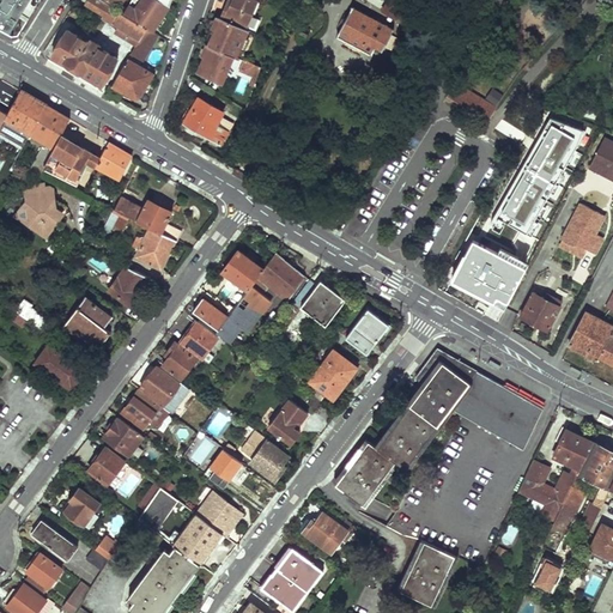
[(24,0),(0,0),(0,17),(4,20),(7,13),(17,18),(26,1),(24,0)]
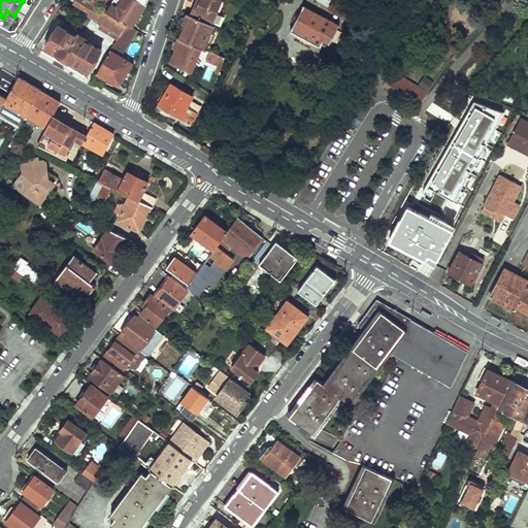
[(91,0),(76,0),(91,8),(88,11),(102,21),(99,25),(117,35),(125,21),(105,8),(96,3),(91,0)]
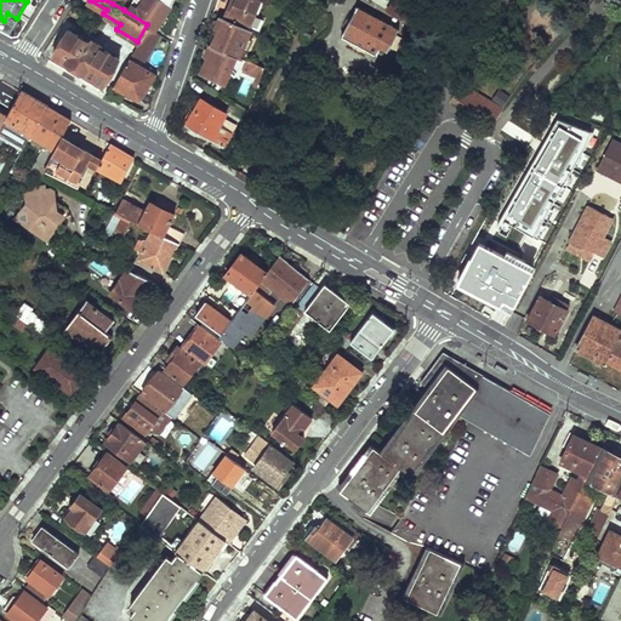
[(129,0),(124,10),(147,24),(154,29),(170,4),(164,0),(129,0)]
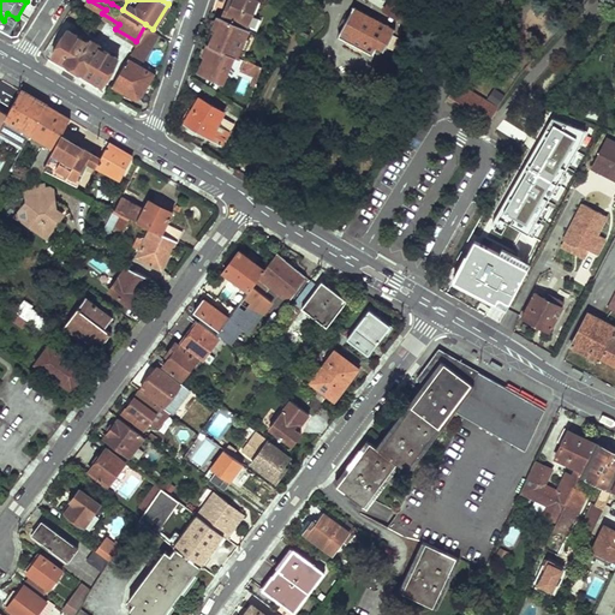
[(256,0),(231,0),(231,4),(227,1),(220,16),(244,27),(254,31),(260,18),(252,16),(250,15),(256,0)]
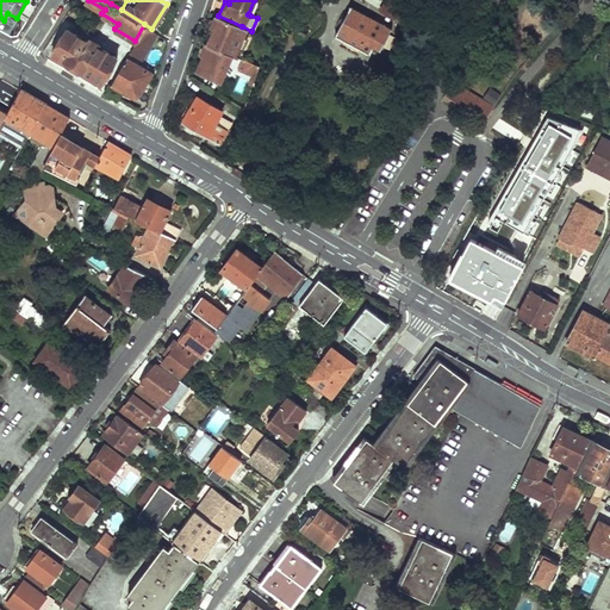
[(388,0),(356,0),(371,7),(372,4),(379,7),(377,11),(390,18),(397,5),(388,0)]
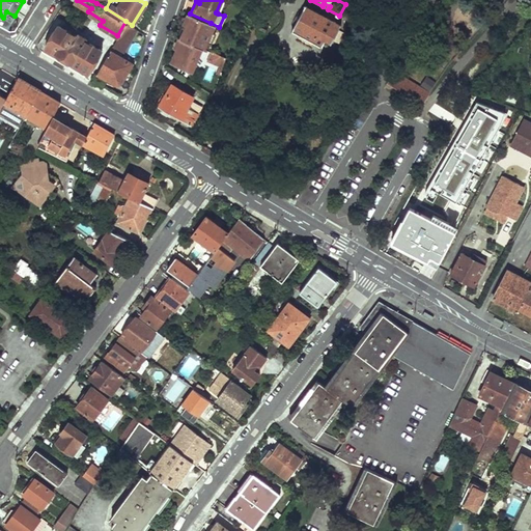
[(294,20),(288,30),(318,46),(322,39),(328,43),(337,25),(301,5),(297,15),(294,14),(290,19),(294,20)]
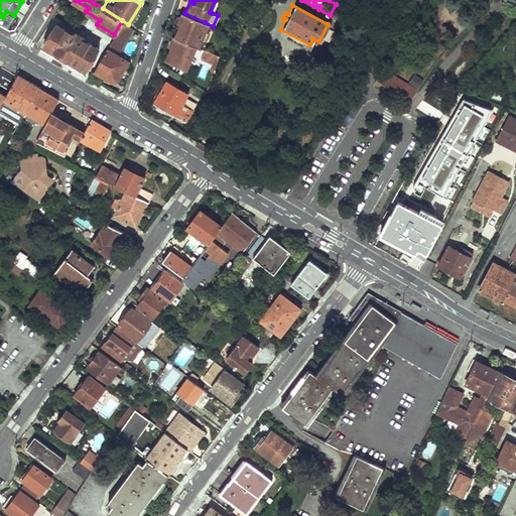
[(205,22),(184,13),(182,12),(177,22),(179,23),(174,36),(192,45),(195,45),(205,22)]
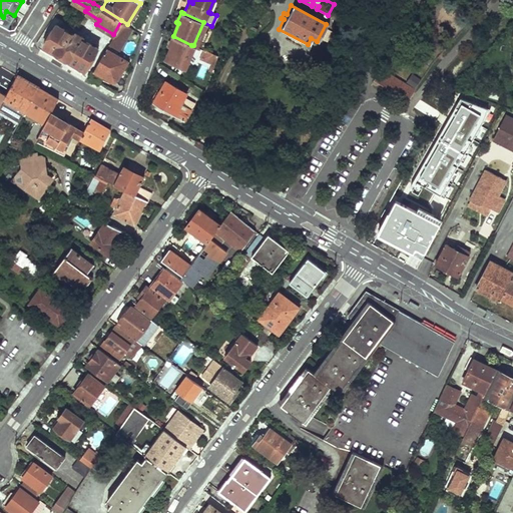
[(113,34),(107,43),(116,49),(130,26),(127,24),(121,20),(113,34)]
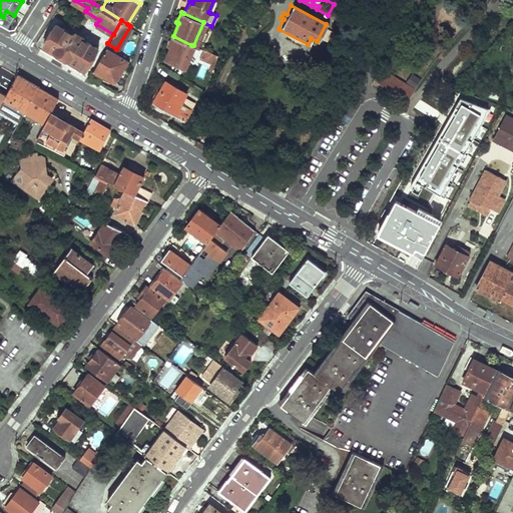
[(54,22),(42,43),(84,68),(96,47),(80,38),(81,34),(74,30),(72,32),(54,22)]
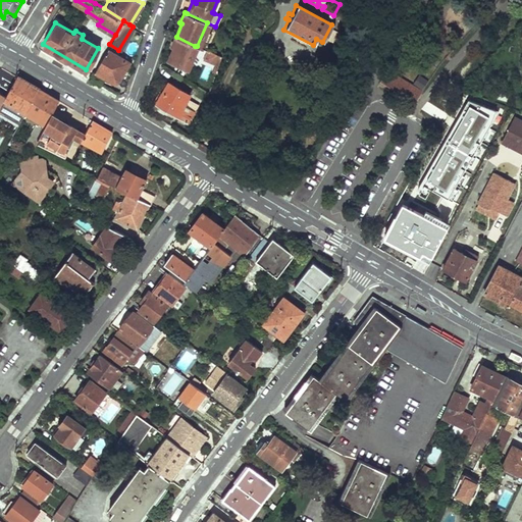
[(173,46),(168,59),(187,66),(195,46),(176,37),(174,36),(170,45),(173,46)]
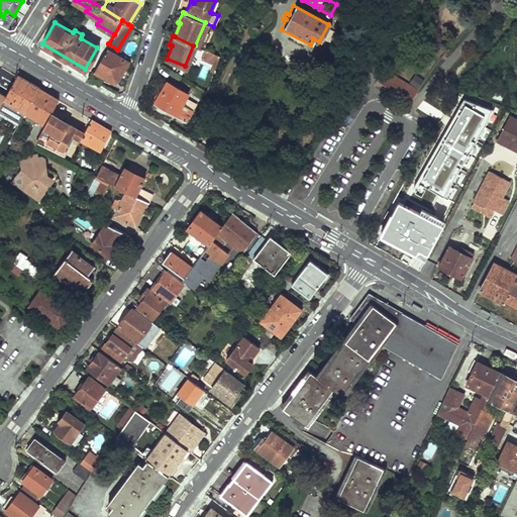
[(106,48),(94,70),(102,75),(100,78),(109,83),(110,80),(112,81),(113,81),(115,81),(116,80),(117,79),(127,62),(106,48)]
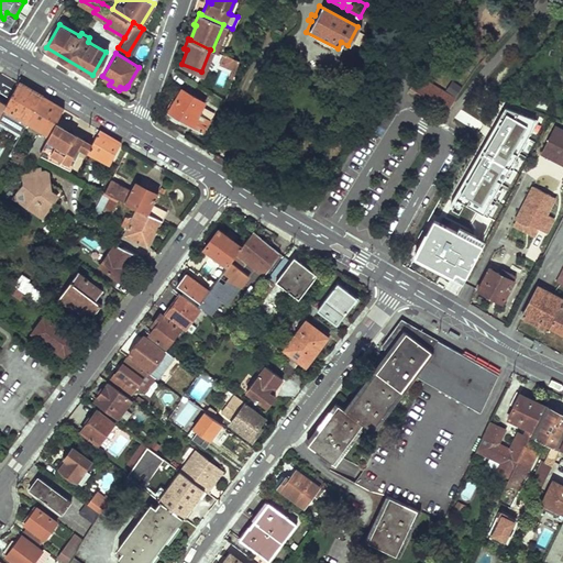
[(221,54),(217,62),(228,66),(224,76),(230,78),(235,62),(221,54)]
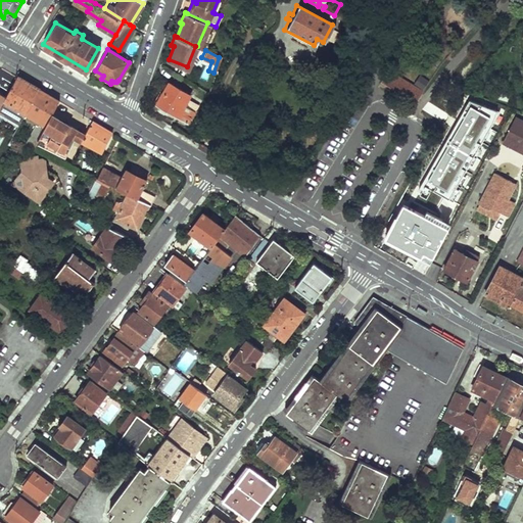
[(388,67),(381,79),(415,101),(422,90),(388,67)]
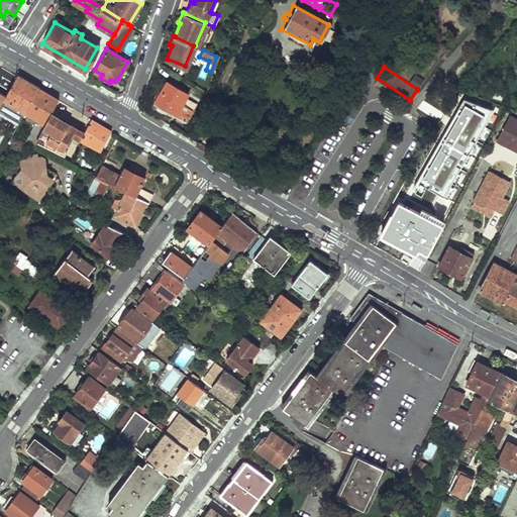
[(418,87),(424,80),(416,73),(410,81),(418,87)]
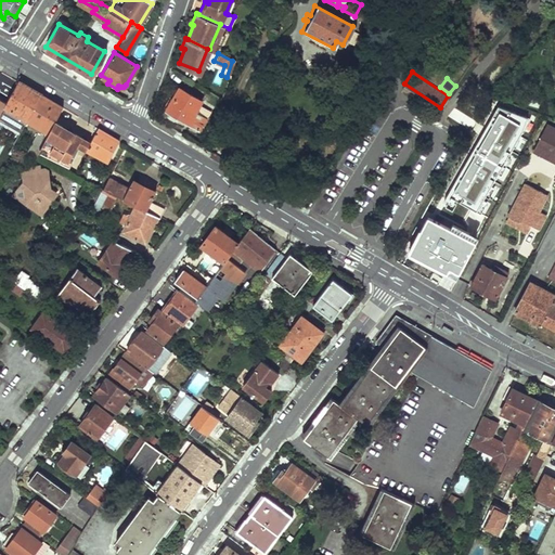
[(27,120),(41,95),(29,88),(17,81),(5,102),(3,106),(27,120)]
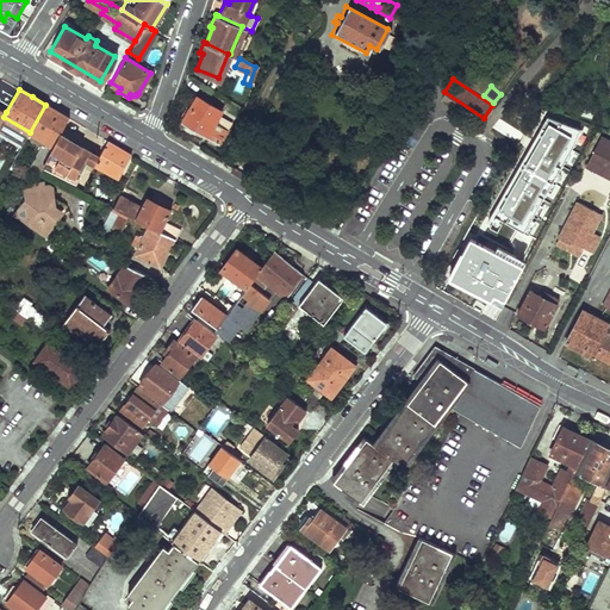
[(231,91),(226,99),(241,109),(244,99),(231,91)]
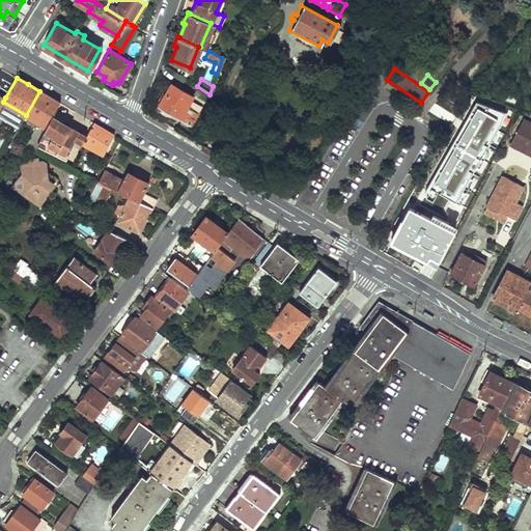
[(190,95),(170,83),(156,107),(165,112),(167,108),(175,113),(188,122),(199,106),(188,99),(190,95)]
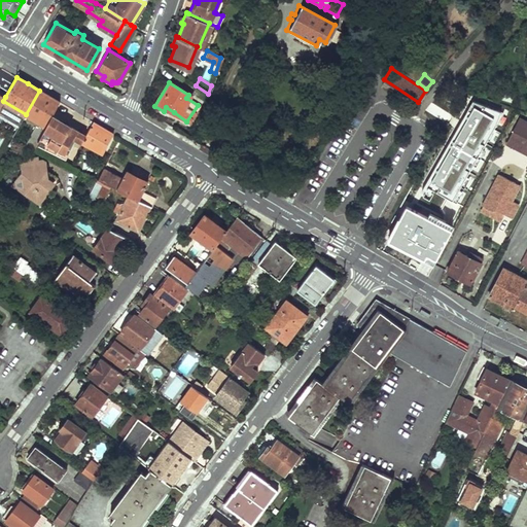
[(500,90),(497,96),(511,100),(513,94),(500,90)]
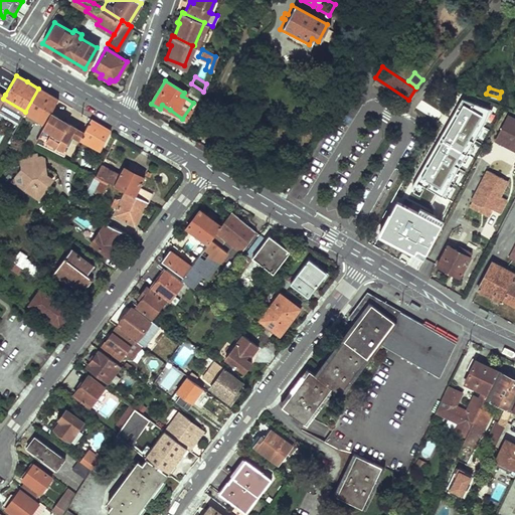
[(37,138),(50,113),(57,100),(46,93),(38,89),(25,112),(36,118),(25,141),(33,145),(37,138)]
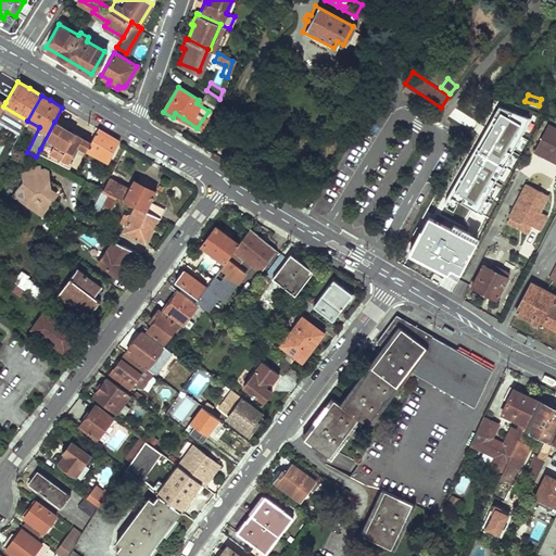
[(445,201),(449,203),(452,197),(481,214),(488,203),(484,201),(487,197),(490,199),(495,188),(492,187),(500,174),(502,175),(512,159),(508,158),(515,147),(517,148),(521,140),(519,139),(523,131),(525,133),(532,118),(498,106),(484,131),(445,201)]
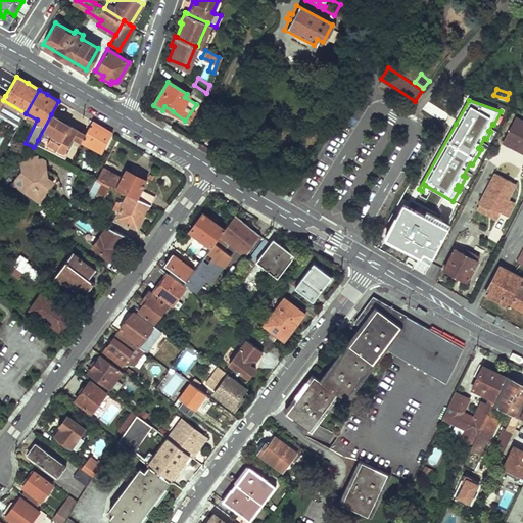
[(82,141),(85,134),(65,123),(51,114),(38,140),(66,154),(75,138),(82,141)]
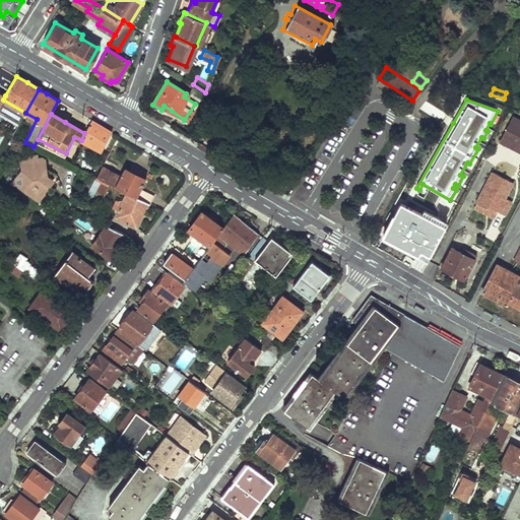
[(519,167),(519,119),(512,116),(503,133),(518,141),(515,148),(519,150),(519,167),(519,168),(519,167)]
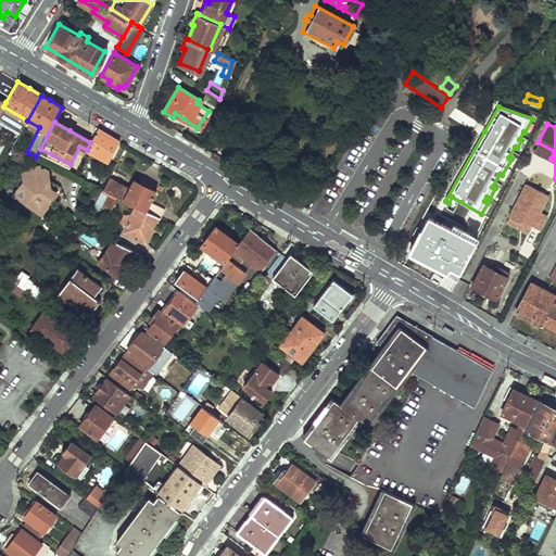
[(109,134),(97,127),(90,142),(87,150),(109,161),(119,140),(109,134)]
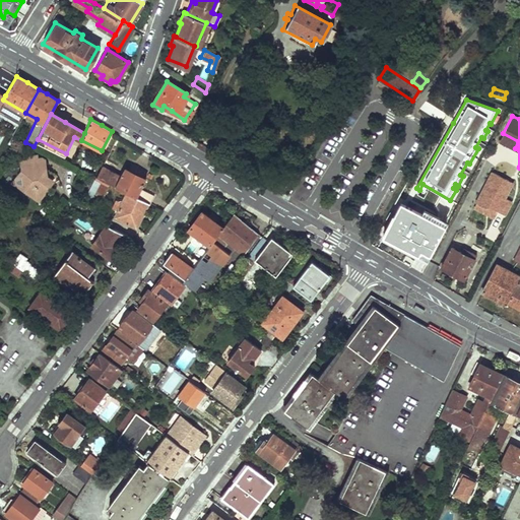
[(518,141),(503,133),(500,140),(515,148),(518,141)]
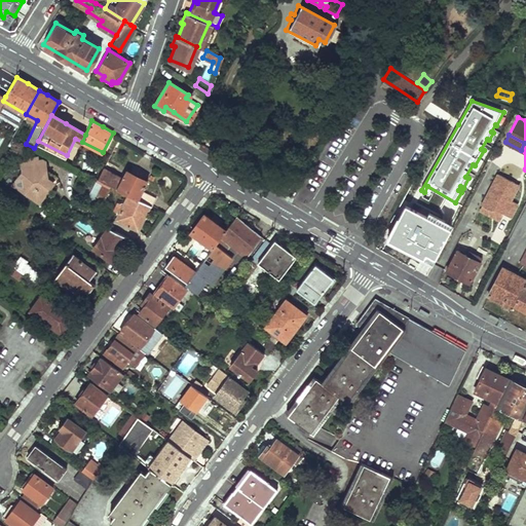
[(44,159),(36,160),(36,157),(29,158),(29,161),(21,162),(22,172),(12,183),(38,201),(52,182),(46,178),(44,159)]
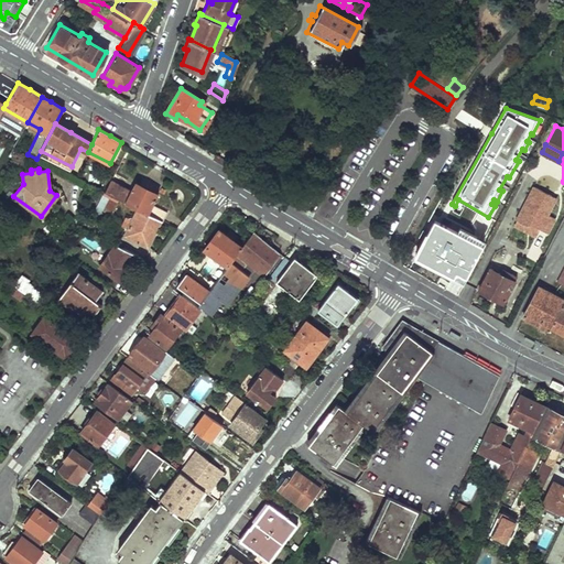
[(160,219),(163,221),(169,212),(154,205),(159,195),(149,190),(136,183),(131,190),(115,181),(116,179),(111,176),(105,192),(138,208),(160,219)]
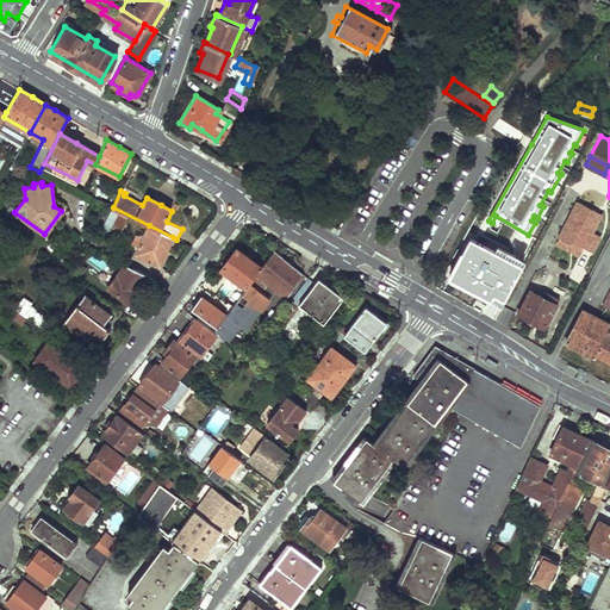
[(596,211),(576,200),(547,254),(556,259),(561,249),(573,255),(574,254),(577,255),(578,251),(579,253),(580,250),(582,251),(585,243),(580,241),(596,211)]
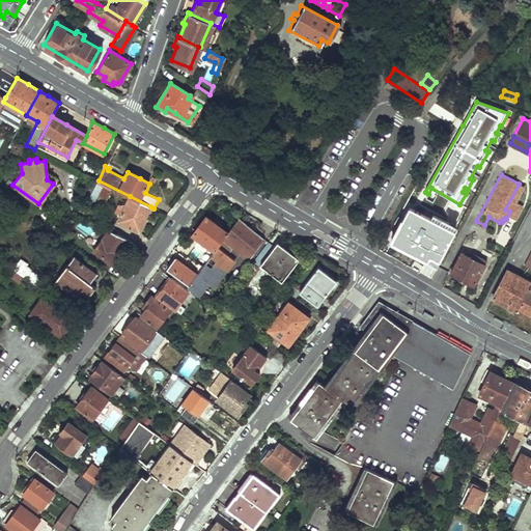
[(110,190),(98,184),(89,200),(102,206),(110,190)]
